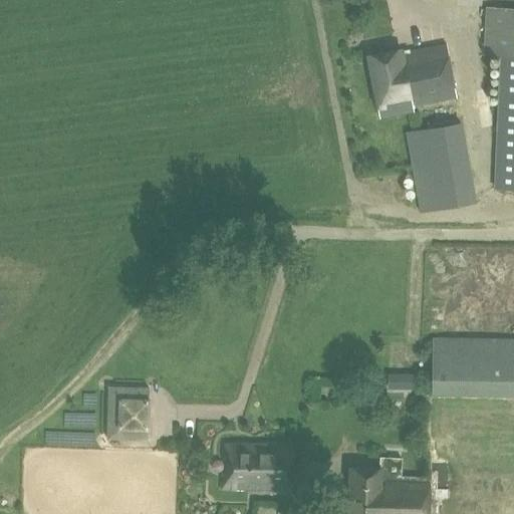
[(501,53),(495,188),(513,189),(513,7),(487,6),(484,53),(501,53)]
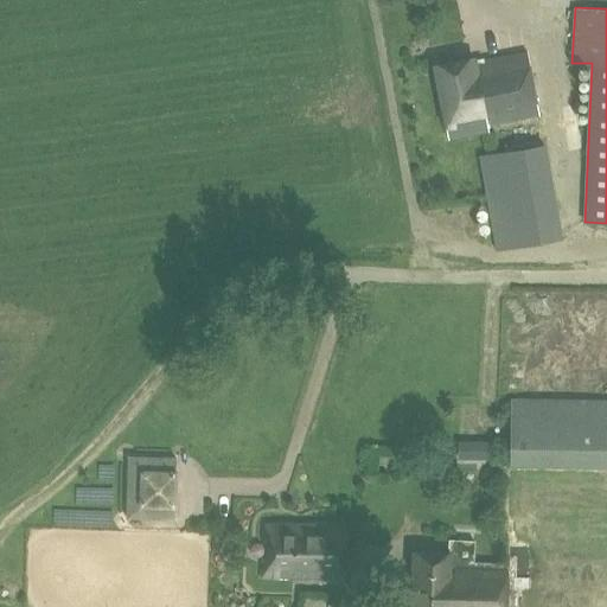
[(554,113),(542,50),(474,62),(474,57),(434,65),(448,138),(489,131),(487,125),(554,113)]
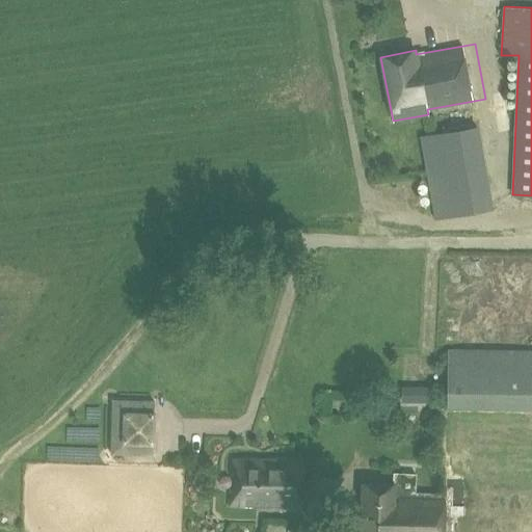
[(495,210),(479,126),(442,132),(456,217),(495,210)]
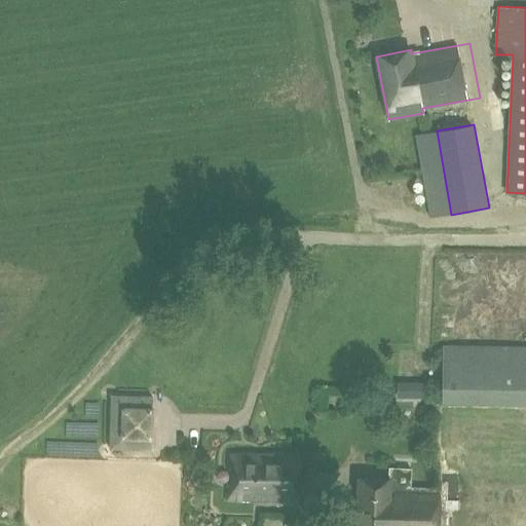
[(525,346),(444,345),(443,405),(525,406),(525,346)]
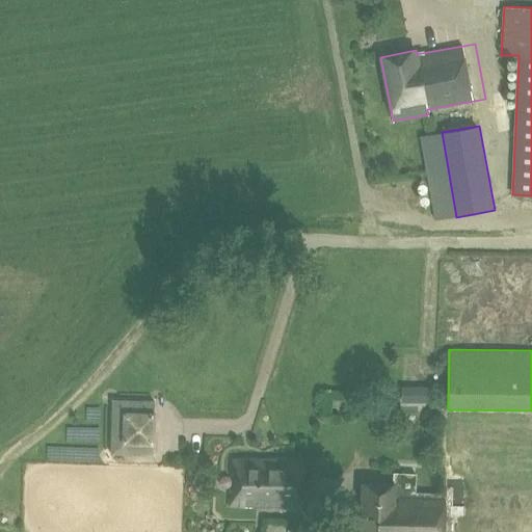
[(433,387),(399,386),(399,408),(432,409),(433,387)]
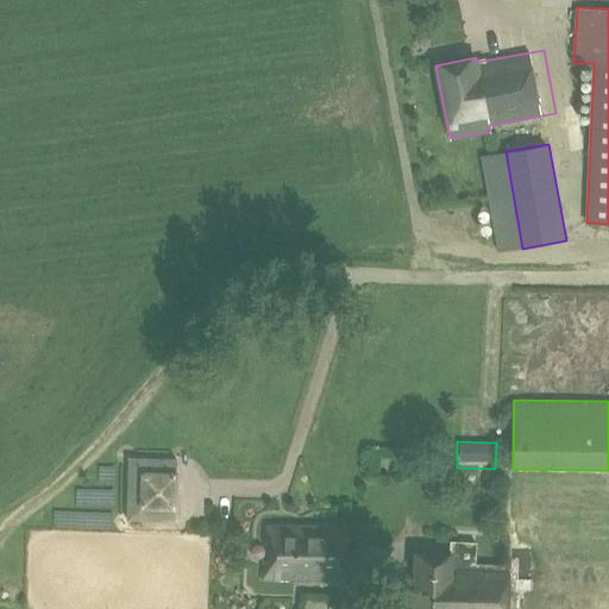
[(127,457),(126,520),(175,521),(176,458),(127,457)]
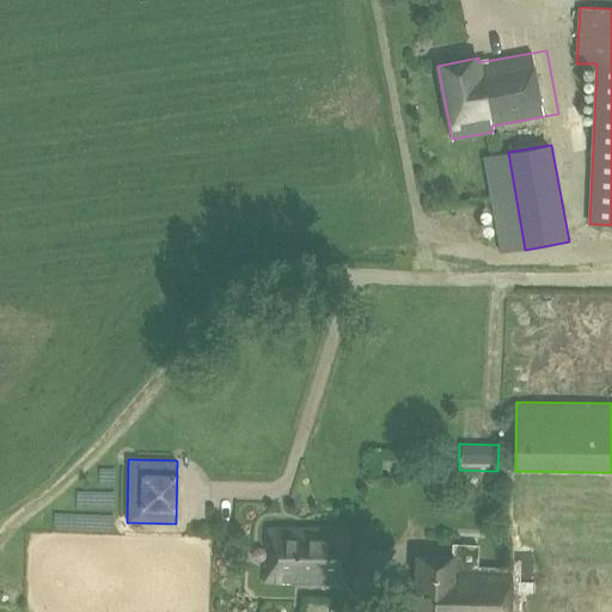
[(611,595),(611,477),(514,476),(512,568),(477,567),(478,554),(459,552),(460,542),(445,540),(445,557),(416,556),(414,611),(575,611),(575,595),(611,595)]
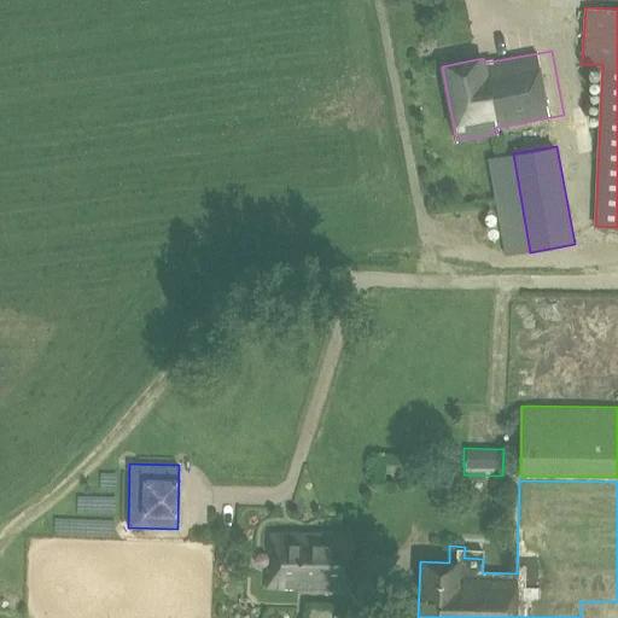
[(351,594),(351,535),(268,534),(266,587),(327,589),(327,593),(351,594)]
